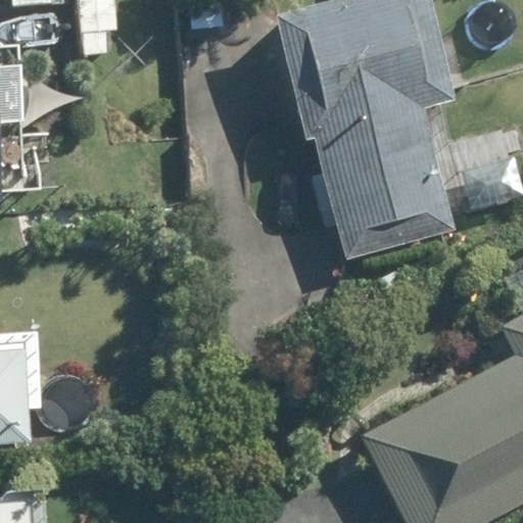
[(110,0),(78,0),(80,32),(113,31),(110,0)]
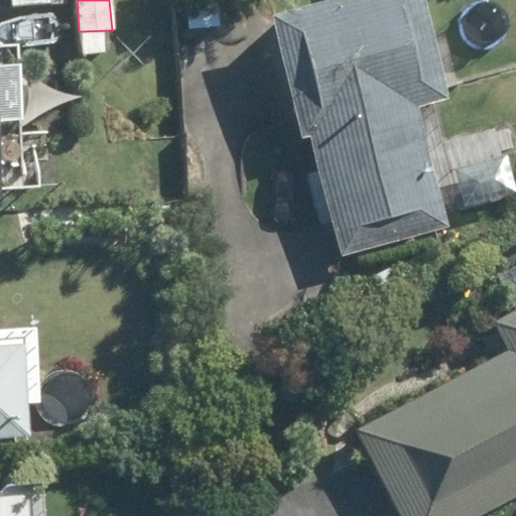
[(419,0),(324,0),(269,14),(299,136),(311,134),(342,254),(444,229),(414,109),(444,101),(419,0)]
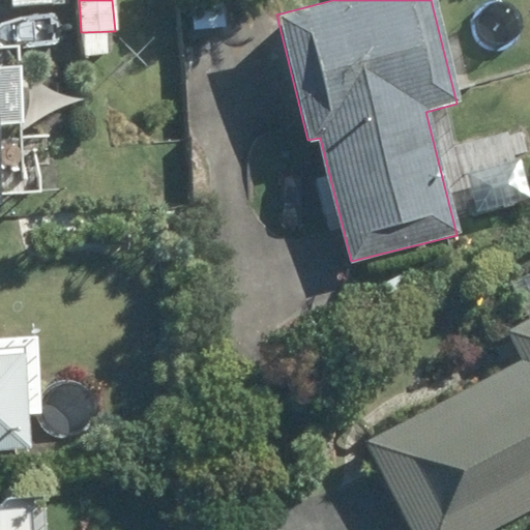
[(520,361),(364,444),(409,529),(489,529),(529,508),(529,322),(507,335),(520,361)]
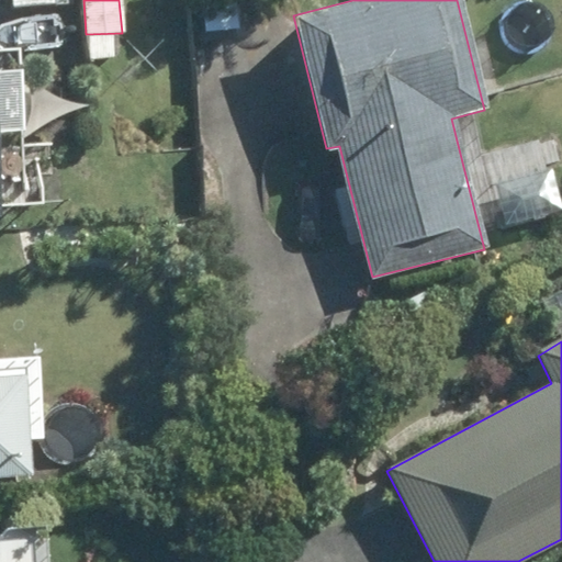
[(0,475),(30,473),(22,374),(0,375),(0,475)]
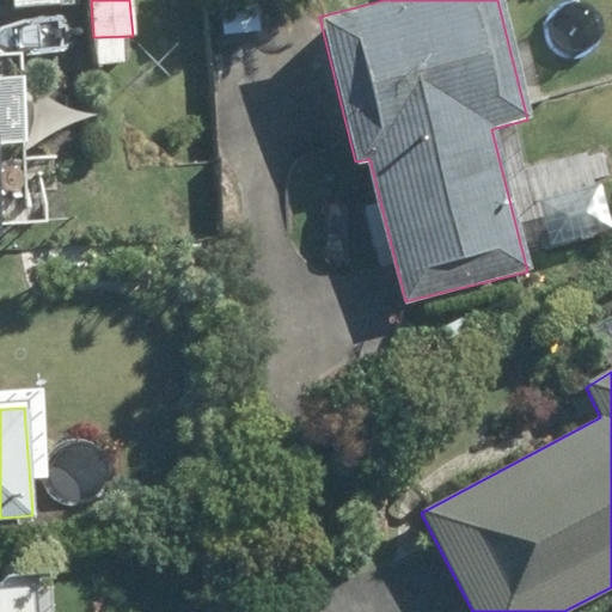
[(0,611),(49,611),(47,574),(8,575),(0,585),(0,611)]
